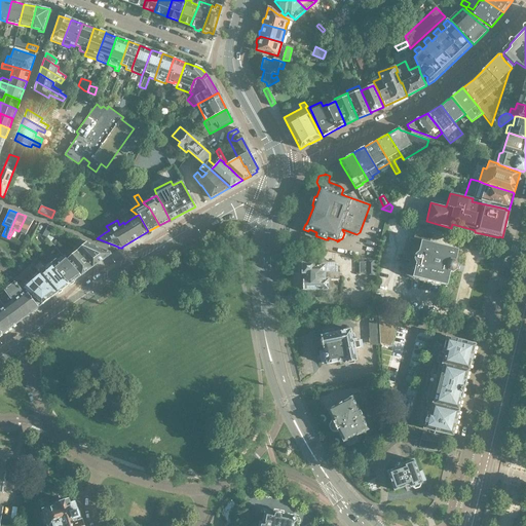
[(26,216),(19,231),(22,232),(16,241),(21,243),(26,234),(32,223),(34,220),(26,216)]
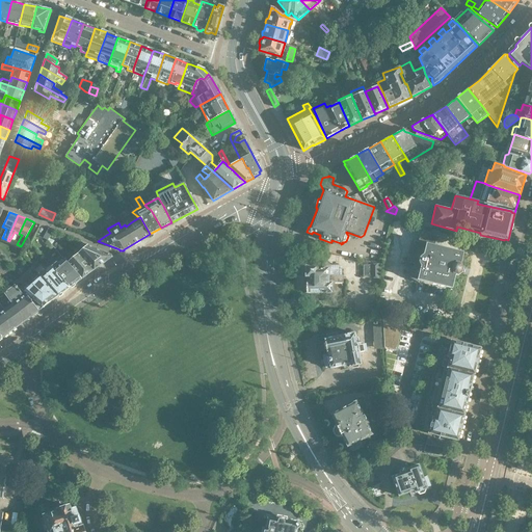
[(410,267),(406,267),(406,273),(406,274),(407,275),(408,276),(409,278),(417,283),(418,280),(451,288),(454,274),(457,275),(461,272),(462,268),(460,264),(462,254),(433,246),(436,236),(424,232),(422,231),(417,241),(416,241),(415,242),(413,242),(413,248),(411,248),(411,249),(410,249),(411,256),(410,256),(410,257),(409,257),(409,264),(413,265),(411,267),(410,267)]
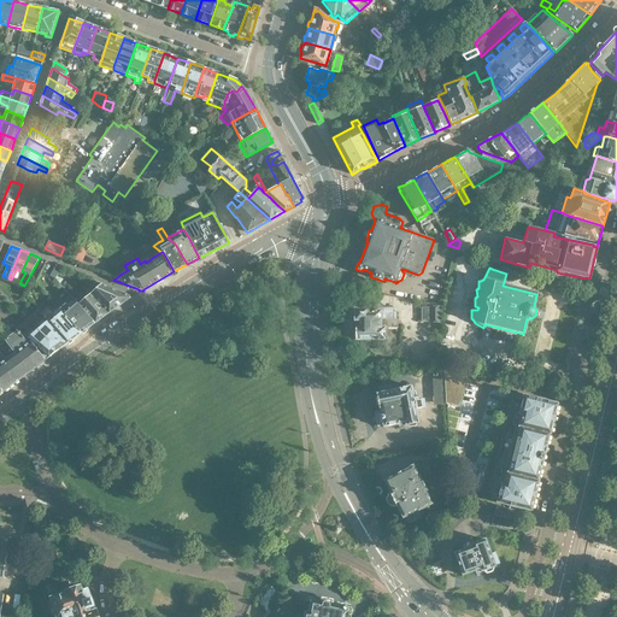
[(66,277),(59,283),(64,288),(70,282),(66,277)]
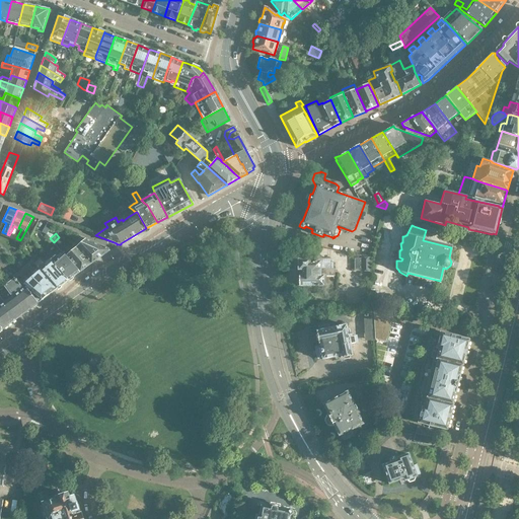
[(72,244),(75,247),(90,265),(109,250),(110,249),(86,239),(81,237),(72,244)]
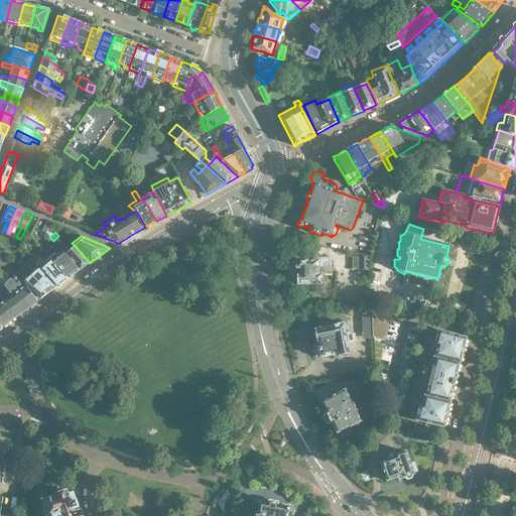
[(49,258),(53,263),(67,277),(69,278),(80,270),(66,254),(65,253),(54,243),(48,248),(54,255),(49,258)]
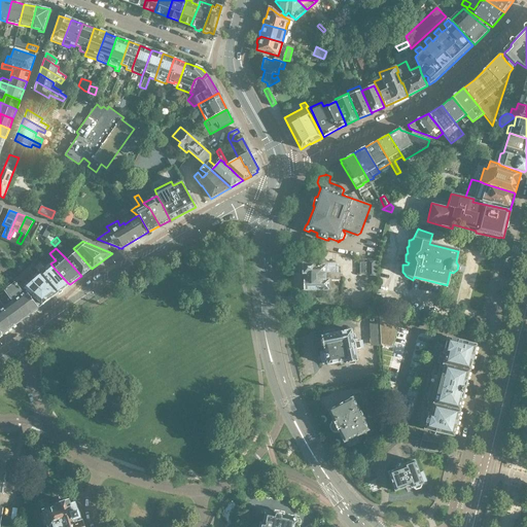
[(76,251),(67,259),(81,276),(92,269),(76,251)]
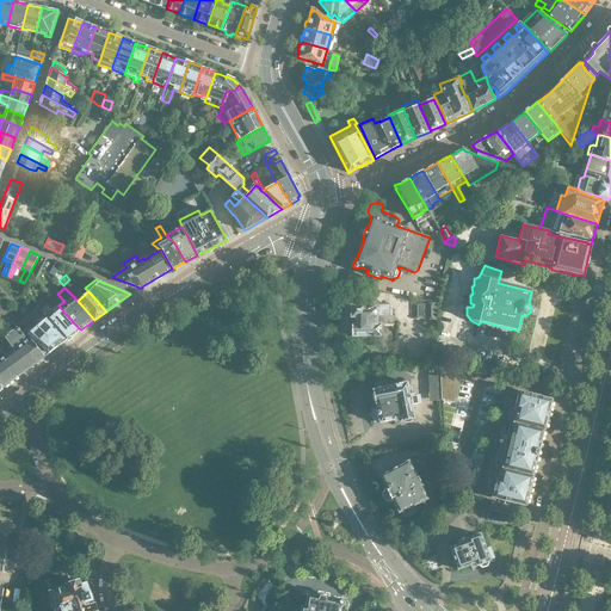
[(353,306),(352,319),(352,337),(355,337),(355,343),(357,346),(363,346),(366,343),(366,337),(382,337),(382,325),(394,325),(394,318),(392,318),(392,309),(389,309),(389,306),(378,304),(378,303),(376,301),(371,301),(369,302),(369,308),(365,308),(365,306),(353,306)]
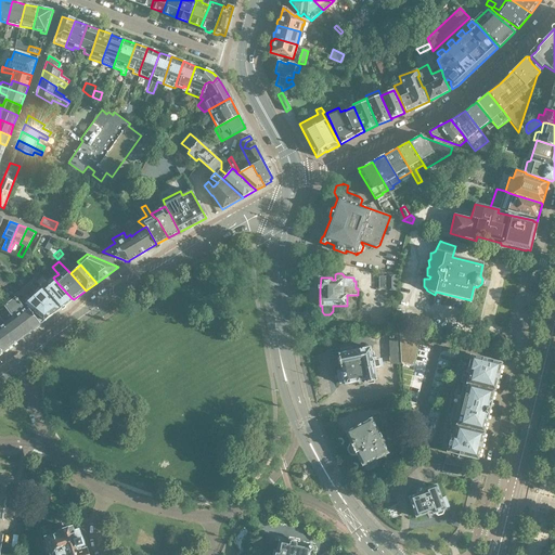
[(42,276),(36,282),(61,309),(74,300),(74,299),(72,298),(57,283),(55,281),(53,276),(47,282),(42,276)]
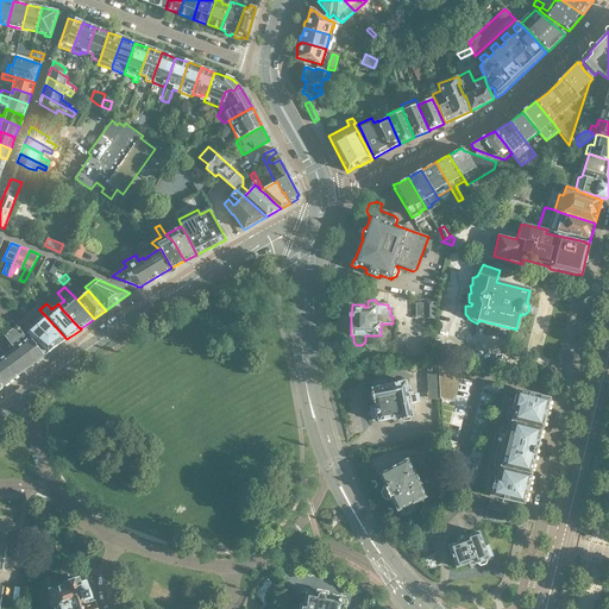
[(433,305),(416,306),(416,316),(433,316),(433,305)]
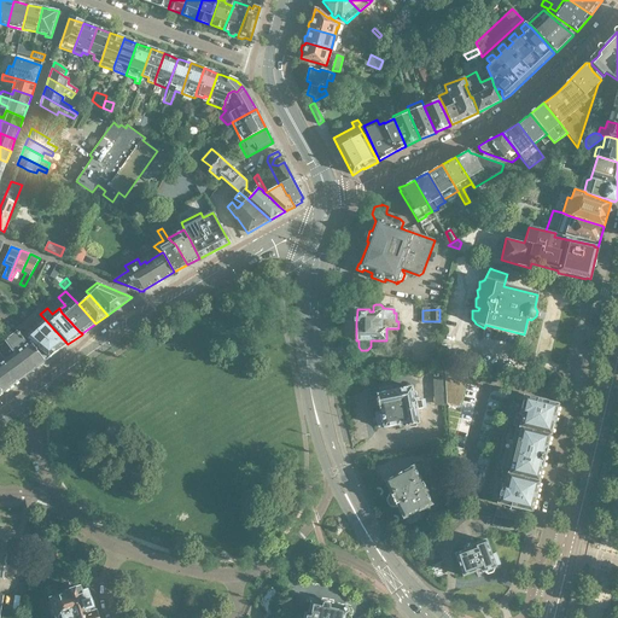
[(25,340),(28,339),(50,357),(68,344),(40,314),(38,310),(16,328),(18,331),(25,340)]
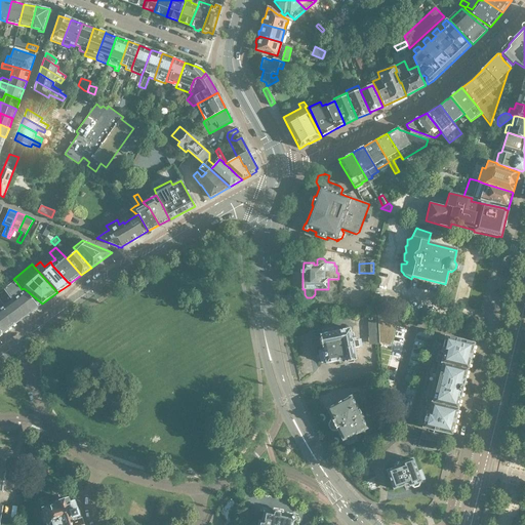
[(0,299),(4,306),(0,309),(0,330),(3,333),(38,307),(42,304),(24,288),(22,289),(15,281),(4,289),(4,290),(0,292),(0,299)]
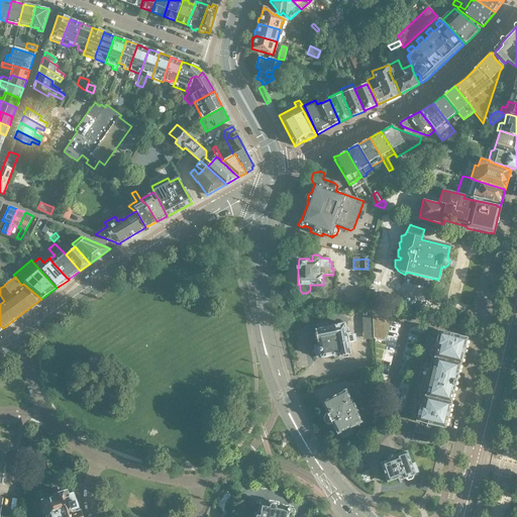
[(373,308),(374,337),(385,340),(391,312),(373,308)]
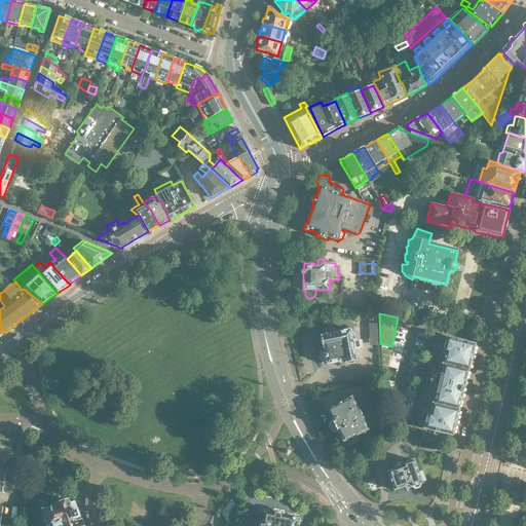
[(376,323),(368,323),(368,334),(376,333),(376,323)]
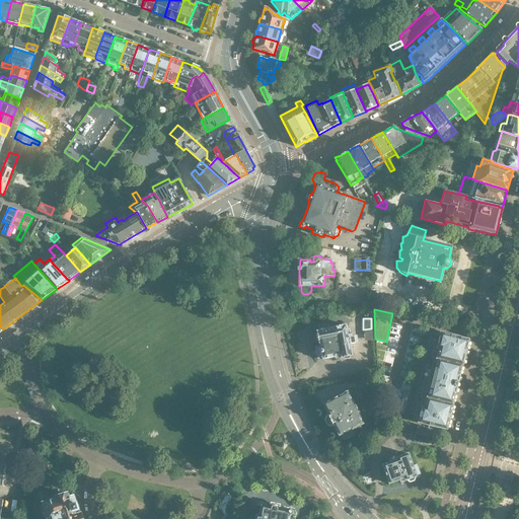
[(327,326),(319,328),(320,330),(317,331),(319,346),(320,346),(315,347),(317,359),(322,358),(322,360),(326,359),(334,358),(340,357),(341,359),(353,356),(351,344),(356,343),(354,336),(350,337),(347,324),(343,325),(328,327),(327,326)]
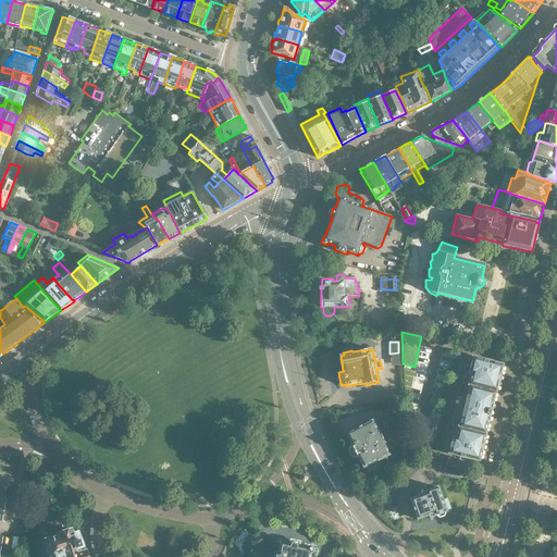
[(472,356),(465,385),(466,385),(495,393),(495,392),(496,392),(499,382),(500,376),(500,375),(503,366),(500,364),(500,363),(494,361),(482,358),(472,356)]
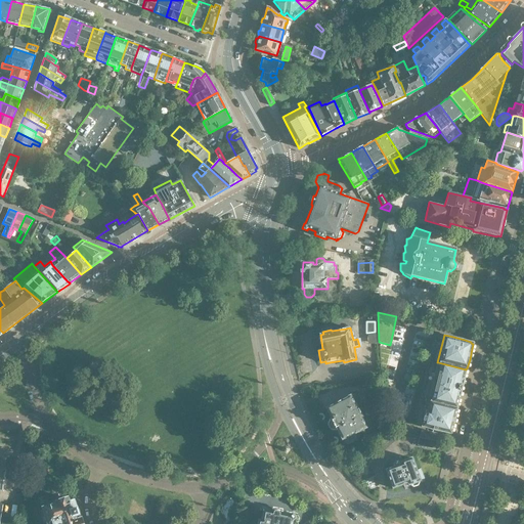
[(464,380),(466,369),(438,362),(435,374),(431,373),(428,382),(432,383),(432,384),(436,385),(461,391),(462,386),(463,386),(464,380)]
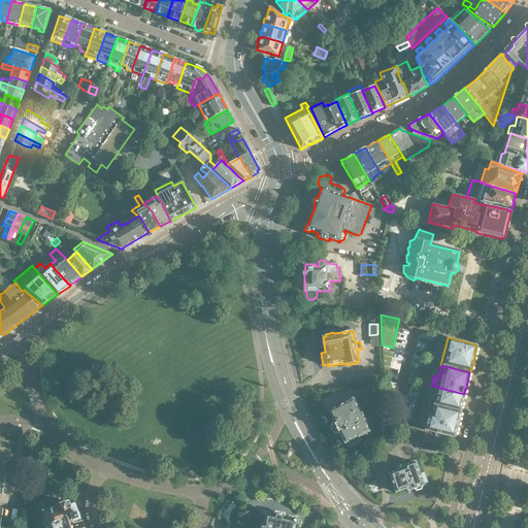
[(465,394),(464,394),(439,388),(435,387),(431,404),(433,404),(460,411),(460,410),(463,400),(464,399),(465,394)]
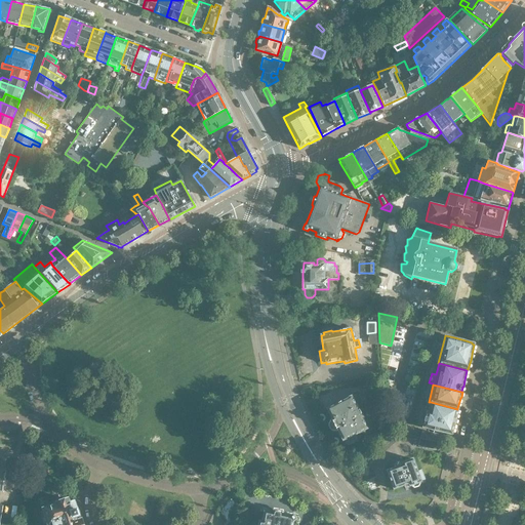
[(352,396),(329,407),(330,407),(327,409),(331,418),(329,420),(328,425),(331,432),(336,433),(338,432),(342,441),(345,440),(348,445),(351,444),(351,445),(359,441),(356,436),(368,430),(363,418),(364,418),(358,406),(363,404),(358,394),(353,397),(352,396)]
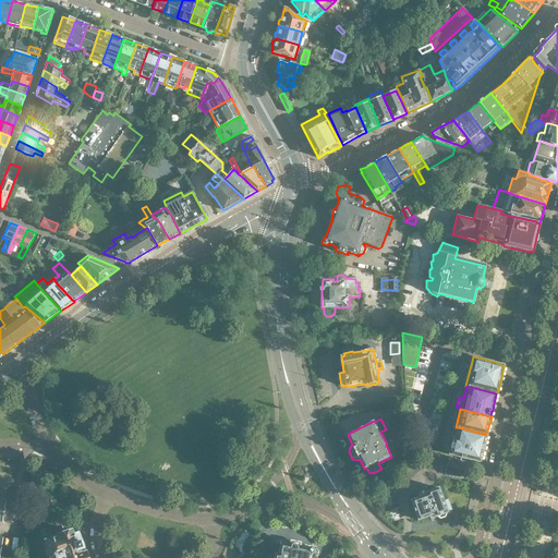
[(486,435),(458,427),(456,427),(451,426),(449,437),(453,438),(450,455),(460,457),(460,458),(470,460),(480,462),(481,461),(483,451),(484,451),(485,446),(484,445),(486,435)]
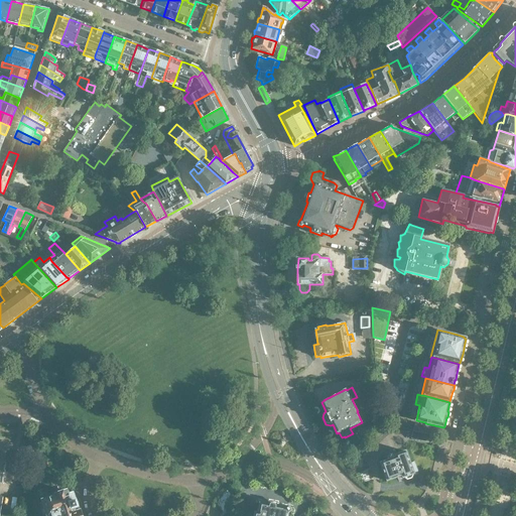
[(413,430),(433,435),(435,428),(415,423),(413,430)]
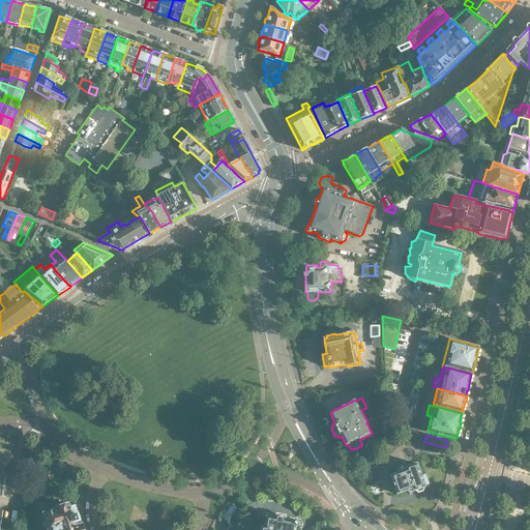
[(422,450),(442,454),(443,447),(423,443),(422,450)]
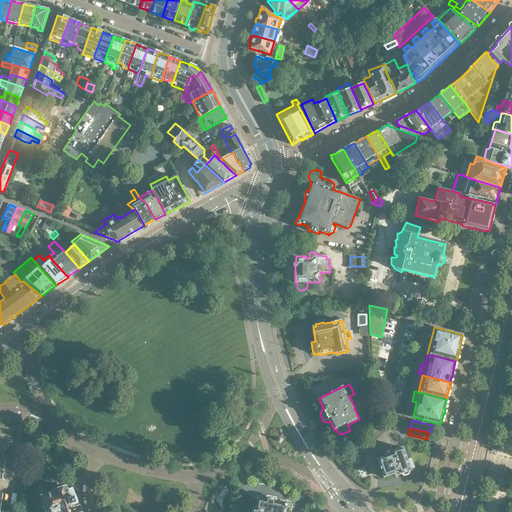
[(394,448),(395,450),(391,451),(390,449),(384,452),(385,454),(384,454),(385,456),(377,459),(384,477),(399,472),(400,474),(401,474),(404,476),(408,474),(410,470),(411,470),(411,469),(414,468),(411,458),(407,459),(402,447),(399,449),(398,447),(394,448)]
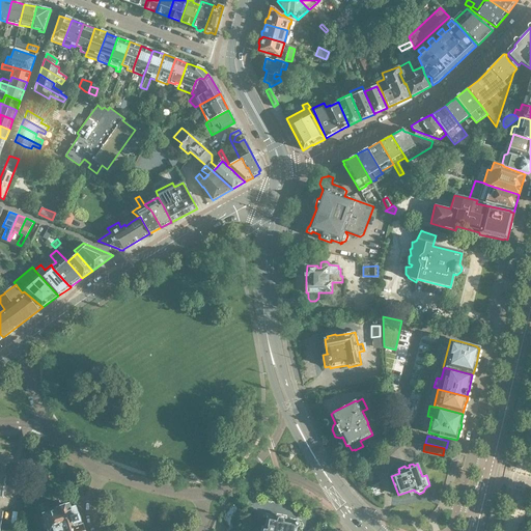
[(53,530),(53,529),(80,521),(78,514),(77,515),(75,506),(70,508),(68,505),(66,505),(66,504),(55,507),(56,509),(43,513),(48,530),(53,530)]
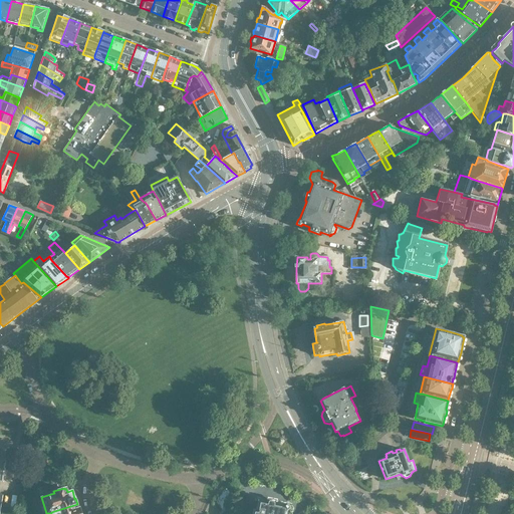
[(254,511),(252,513),(286,513),(287,511),(290,508),(287,504),(284,506),(276,505),(277,502),(274,501),(274,502),(270,502),(271,500),(267,500),(267,503),(259,501),(257,511),(254,511)]
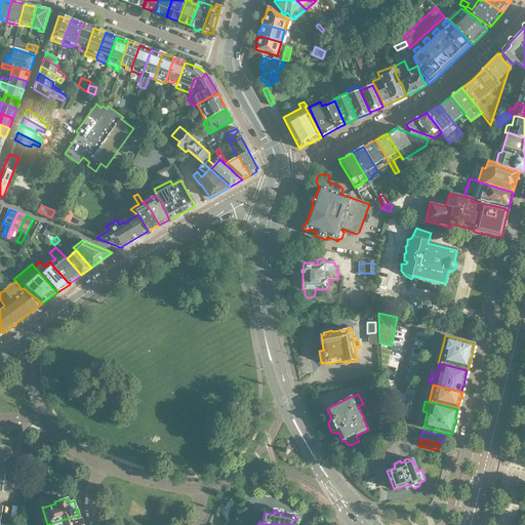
[(79,515),(52,523),(52,524),(82,524),(81,520),(80,520),(79,515)]
